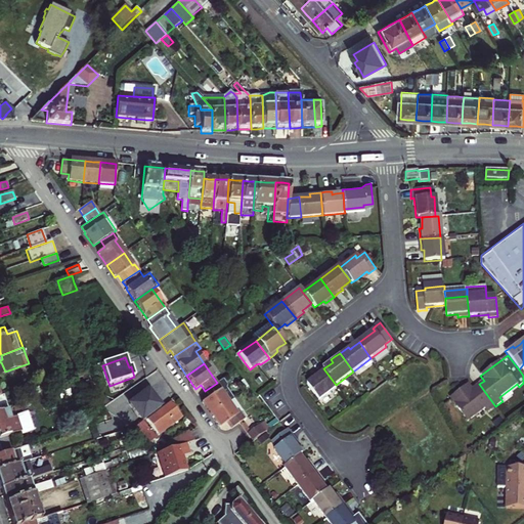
[(337,387),(336,385),(323,368),(319,373),(314,376),(316,378),(314,380),(307,384),(319,400),(337,387)]
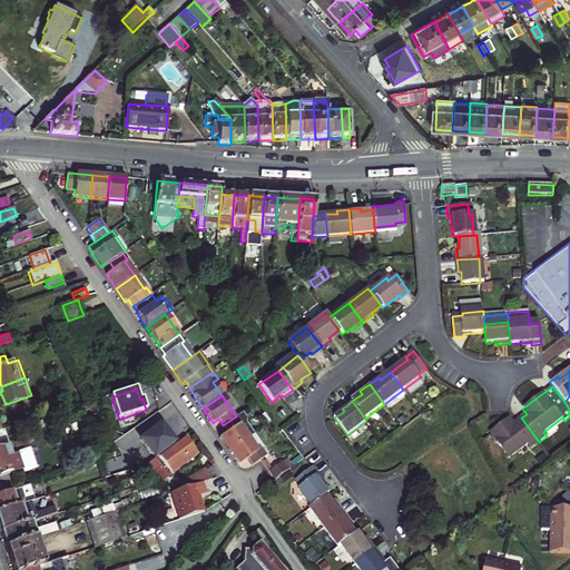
[(236,416),(223,425),(227,432),(219,438),(228,451),(253,434),(245,423),(246,420),(241,413),(236,416)]
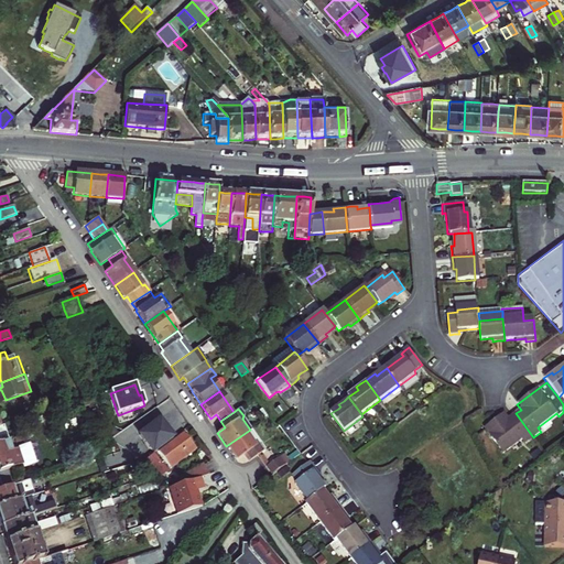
[(525,443),(533,437),(516,413),(506,421),(501,415),(492,422),(485,427),(503,453),(522,440),(525,443)]
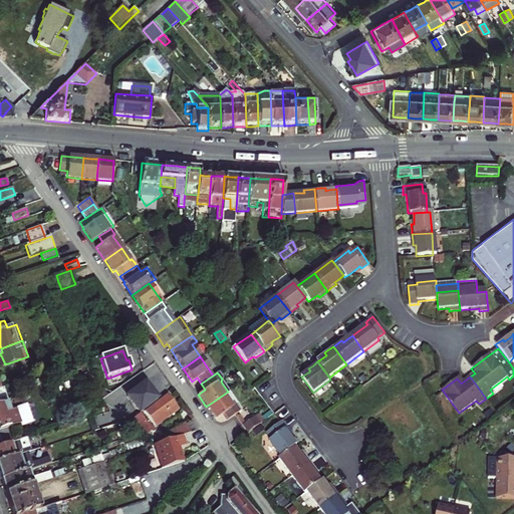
[(159,401),(146,383),(139,389),(138,389),(137,389),(136,389),(135,390),(135,391),(135,392),(127,397),(141,414),(159,401)]
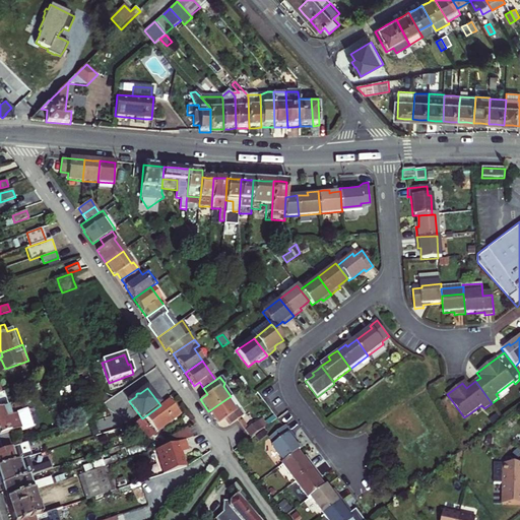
[(9,407),(3,392),(0,393),(0,392),(0,435),(12,432),(21,429),(22,432),(33,429),(27,411),(10,416),(7,408),(9,407)]
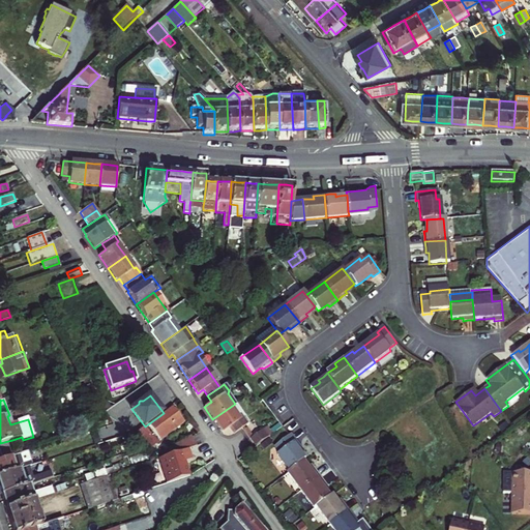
[(235,404),(212,419),(222,433),(229,428),(234,434),(242,428),(248,423),(235,404)]
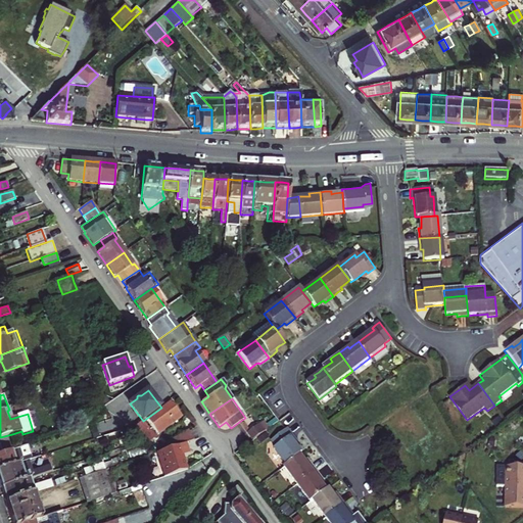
[(182,418),(171,401),(146,419),(157,434),(182,418)]
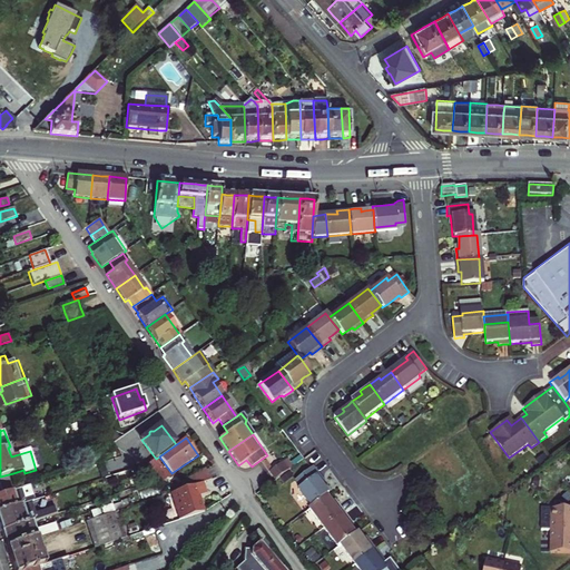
[(536,461),(540,467),(548,461),(543,454),(536,461)]
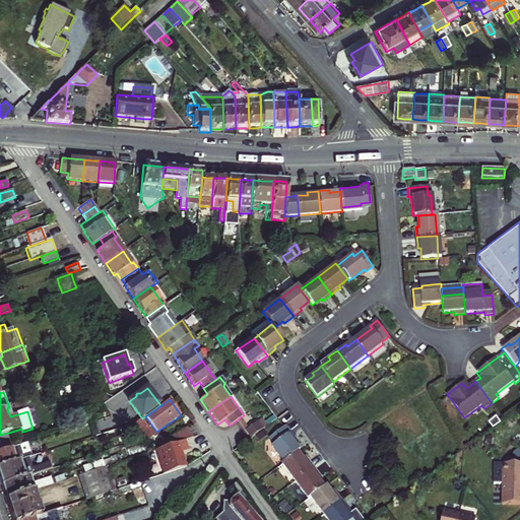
[(244,420),(240,423),(251,439),(278,418),(276,416),(266,424),(263,419),(250,430),(244,420)]
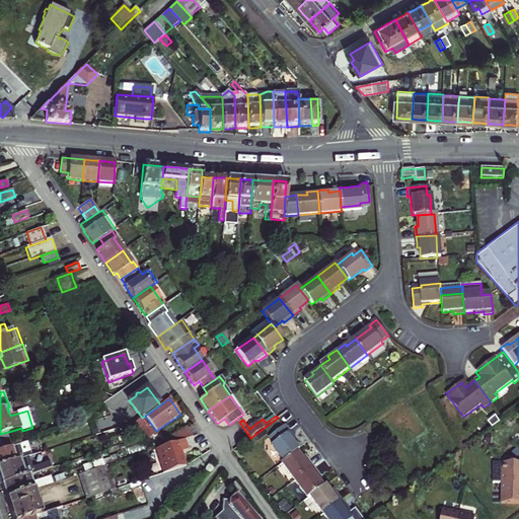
[(142,418),(131,426),(141,434),(149,428),(142,418)]
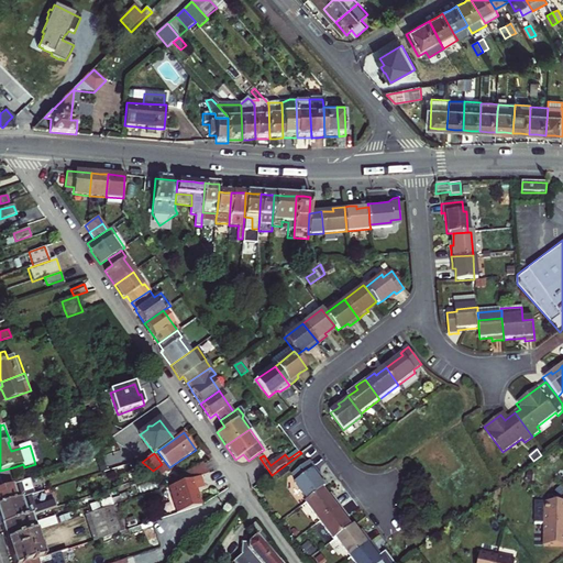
[(307,499),(322,488),(324,487),(317,477),(311,470),(315,468),(311,464),(308,461),(291,473),(297,482),(295,483),(307,499)]
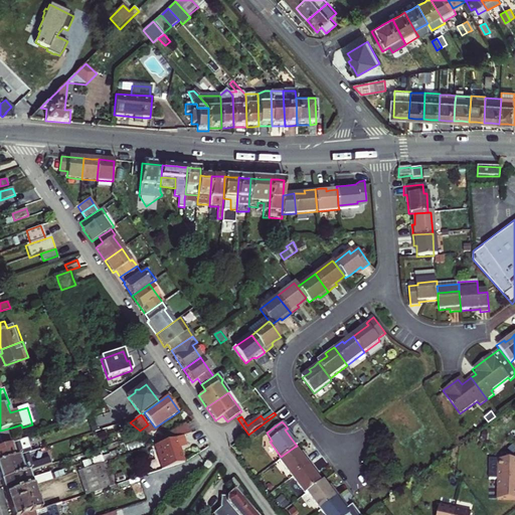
[(186,424),(168,438),(170,440),(191,433),(186,424)]
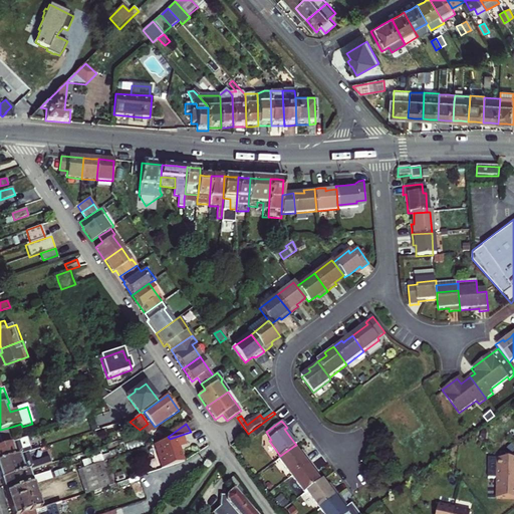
[(12,427),(0,430),(0,439),(2,446),(16,441),(14,434),(12,427)]
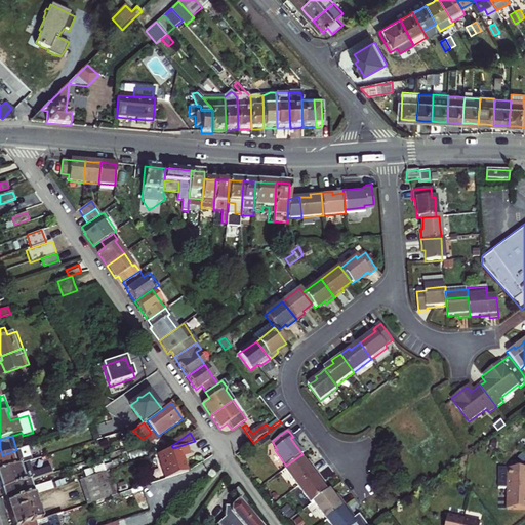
[(190,454),(186,444),(173,448),(161,453),(156,454),(164,479),(188,471),(183,456),(190,454)]
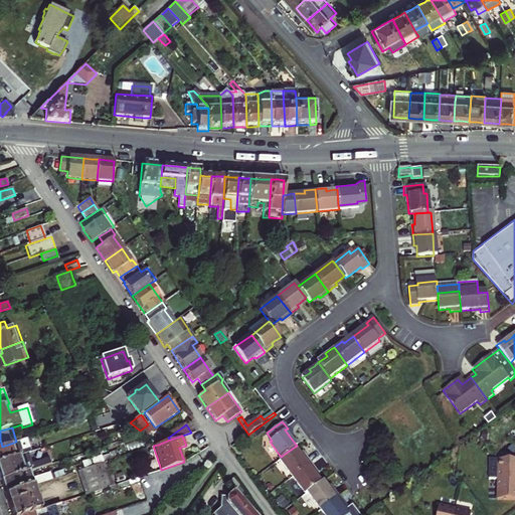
[(2,447),(0,447),(0,462),(31,453),(28,446),(26,439),(16,442),(2,447)]
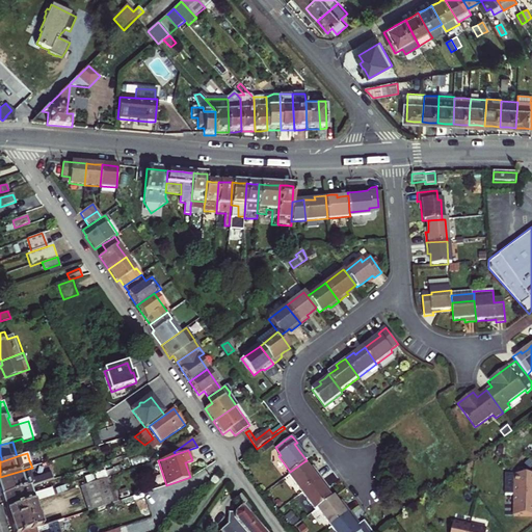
[(317,473),(313,469),(311,471),(309,468),(304,461),(290,472),(288,474),(301,491),(320,478),(317,473)]
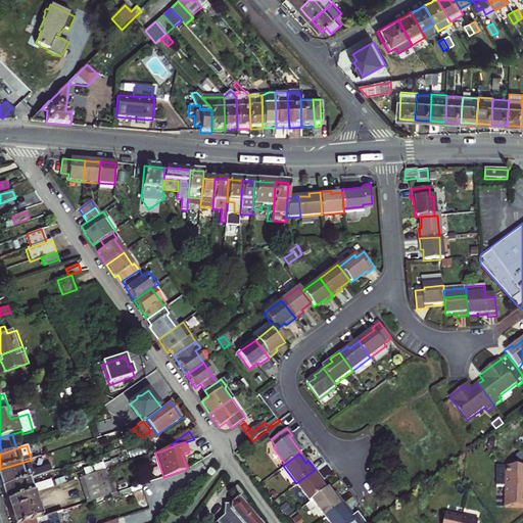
[(32,460),(0,469),(0,487),(0,488),(28,479),(52,471),(47,455),(32,460)]
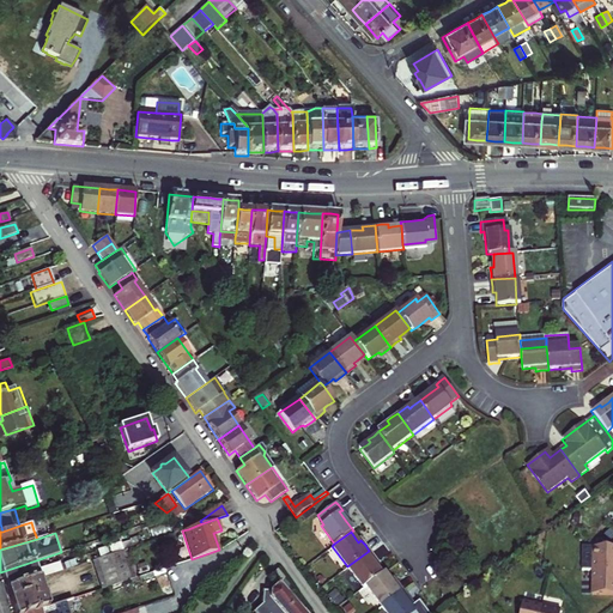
[(592,571),(612,571),(612,547),(602,547),(581,546),(581,570),(592,571)]
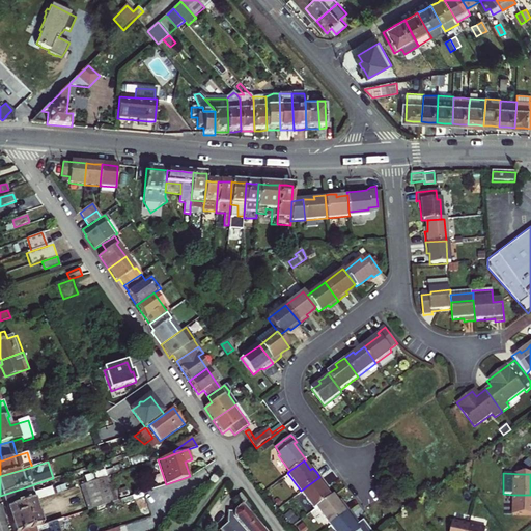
[(110,476),(80,486),(87,510),(118,501),(110,476)]
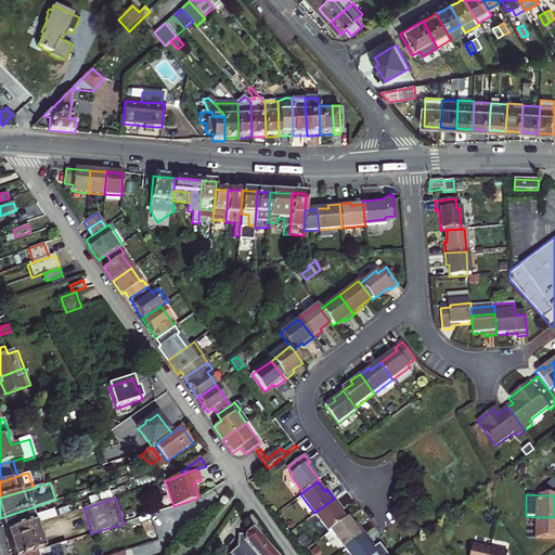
[(337,503),(334,499),(314,513),(328,532),(331,529),(345,519),(340,513),(338,510),(340,507),(337,503)]
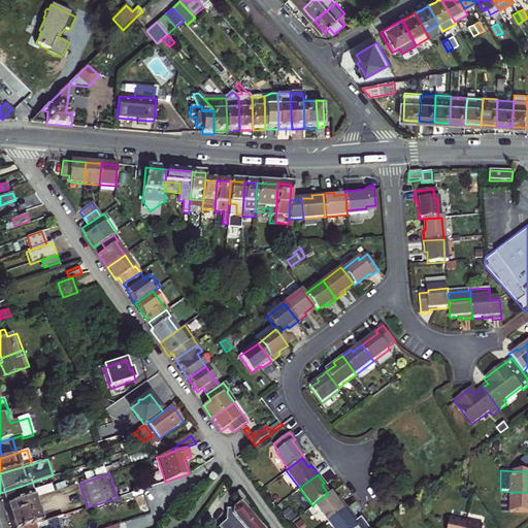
[(28,484),(0,493),(2,500),(5,507),(32,499),(32,498),(28,484)]
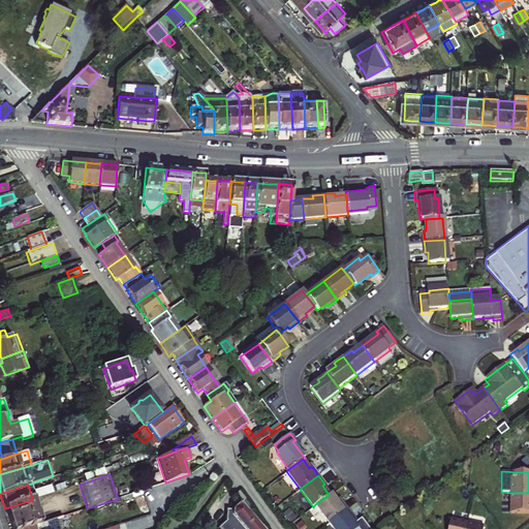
[(142,491),(121,497),(123,501),(143,494),(142,491)]
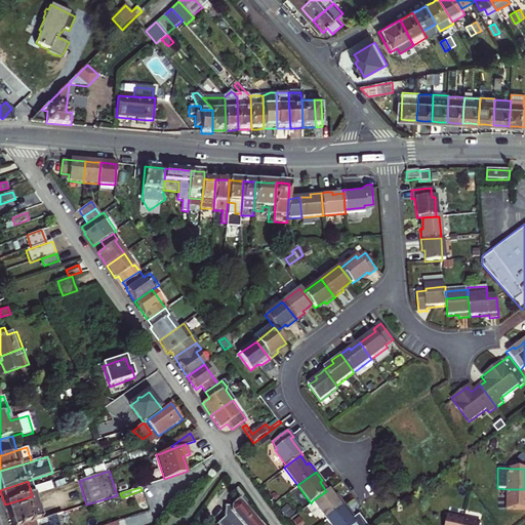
[(341,500),(338,496),(336,498),(334,495),(329,489),(326,491),(313,500),(326,519),(345,506),(341,500)]
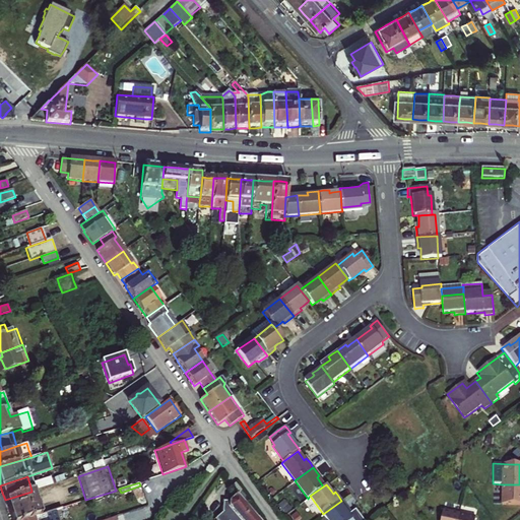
[(519,484),(502,484),(501,504),(519,504),(519,484)]
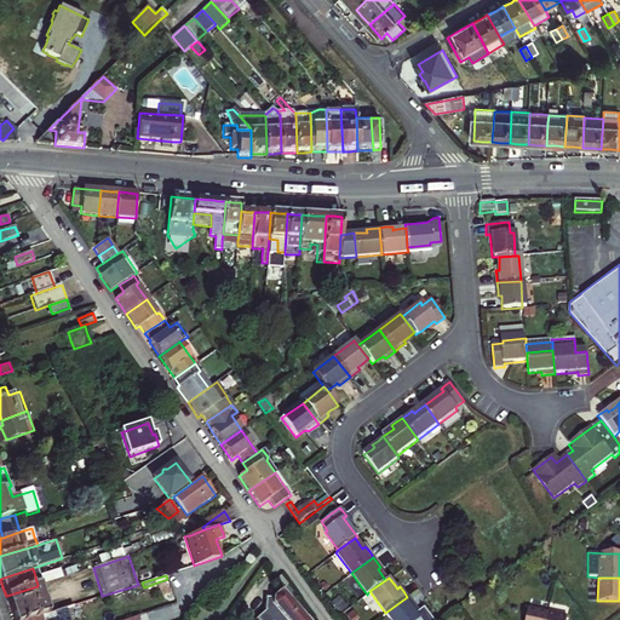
[(38,586),(6,596),(11,610),(13,619),(29,619),(47,614),(38,586)]
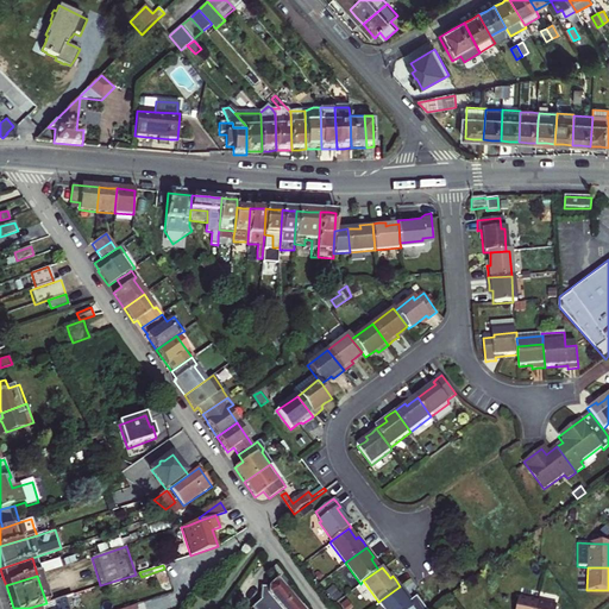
[(262,598),(257,604),(261,608),(297,608),(301,607),(276,579),(268,586),(268,594),(262,598)]
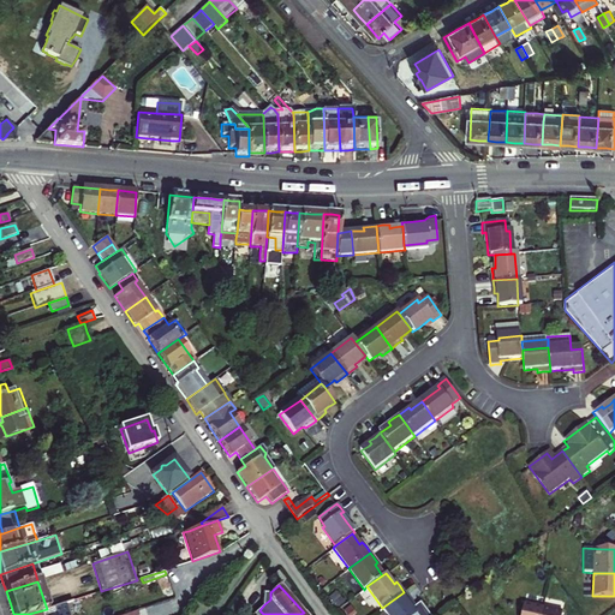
[(338,592),(329,598),(338,609),(345,603),(338,592)]
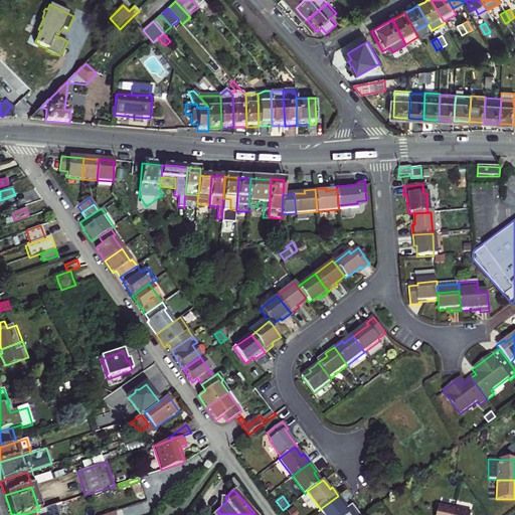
[(345,504),(338,496),(320,509),(324,514),(360,514),(352,504),(345,509),(344,508),(342,506),(345,504)]
